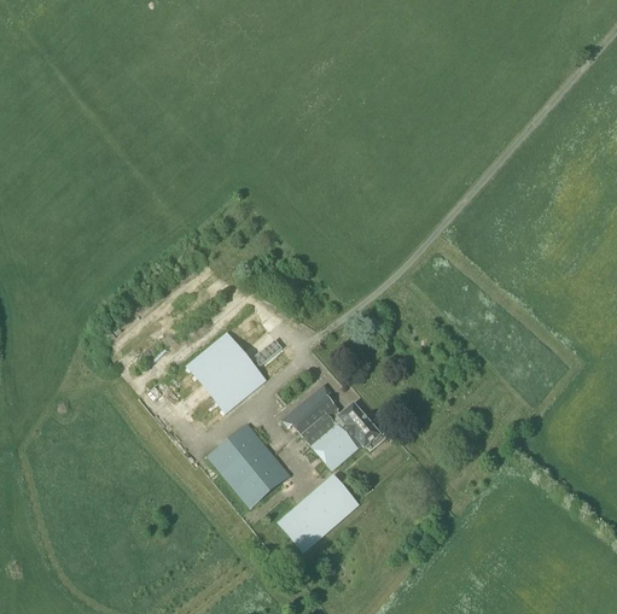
[(116,340),(127,332),(122,325),(110,332),(116,340)]
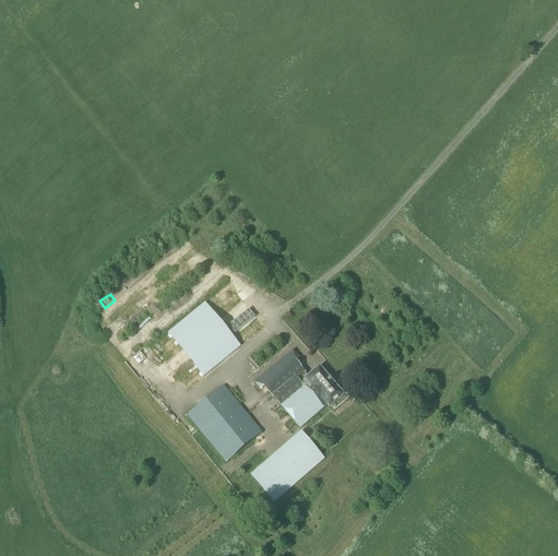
[(237,330),(256,315),(249,307),(230,322),(237,330)]
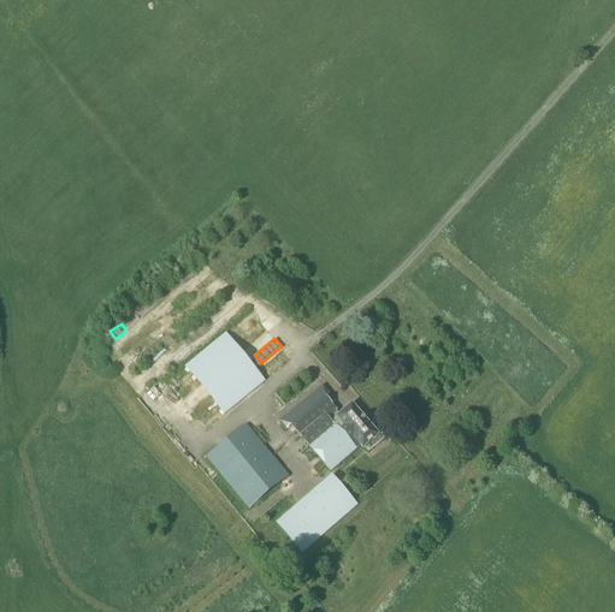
[(234,408),(220,387),(216,391),(213,386),(219,382),(218,379),(191,397),(210,425),(234,408)]
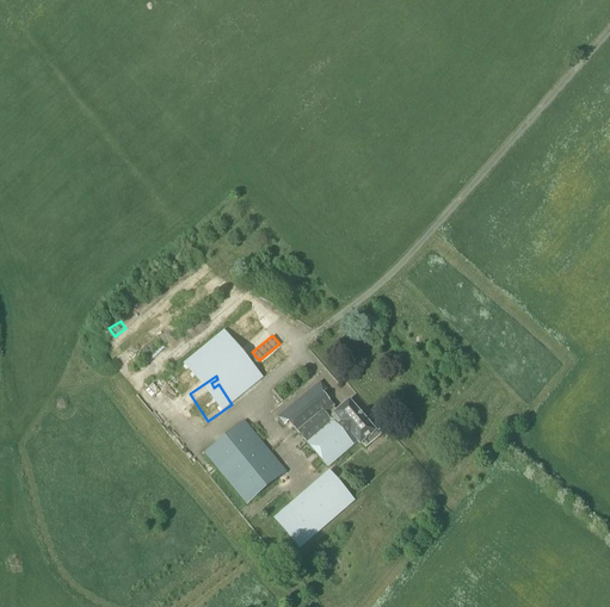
[(379,427),(376,429),(350,400),(338,409),(334,406),(334,404),(322,390),(326,386),(321,381),(279,415),(285,421),(288,419),(296,428),(328,465),(358,439),(361,443),(362,441),(367,446),(383,432),(379,427)]
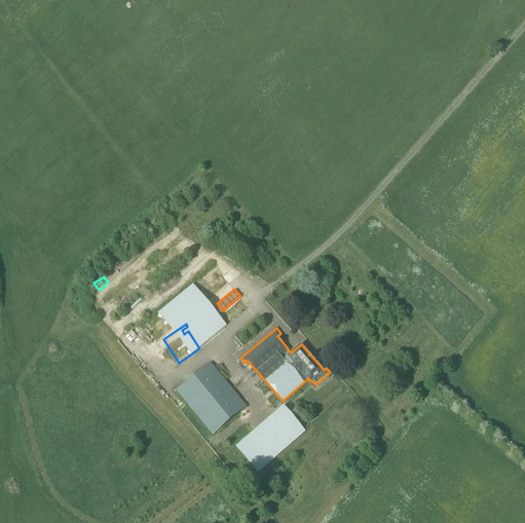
[(215,348),(221,342),(216,337),(210,343),(215,348)]
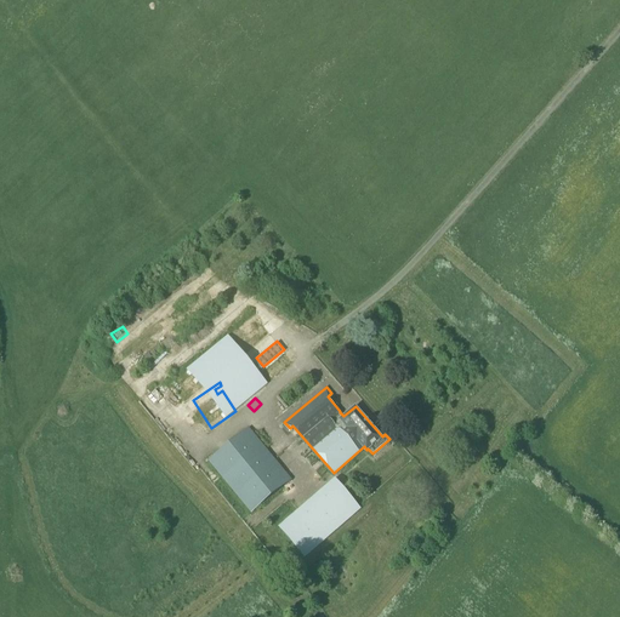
[(77,416),(74,404),(63,406),(66,418),(77,416)]
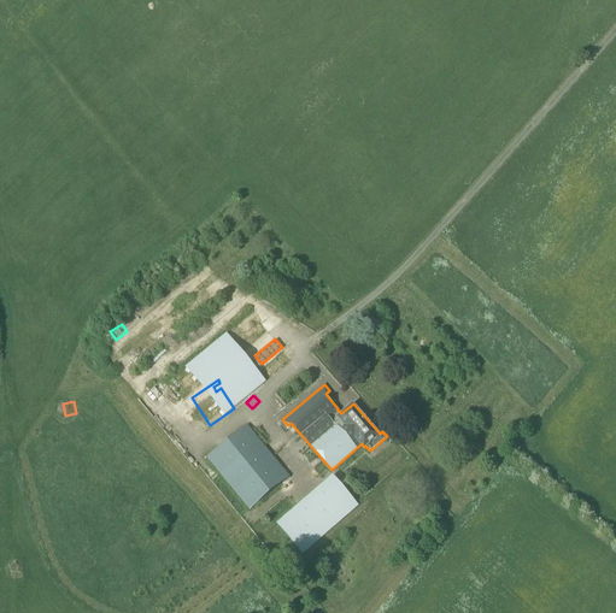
[(207,455),(250,507),(289,475),(248,424),(207,455)]
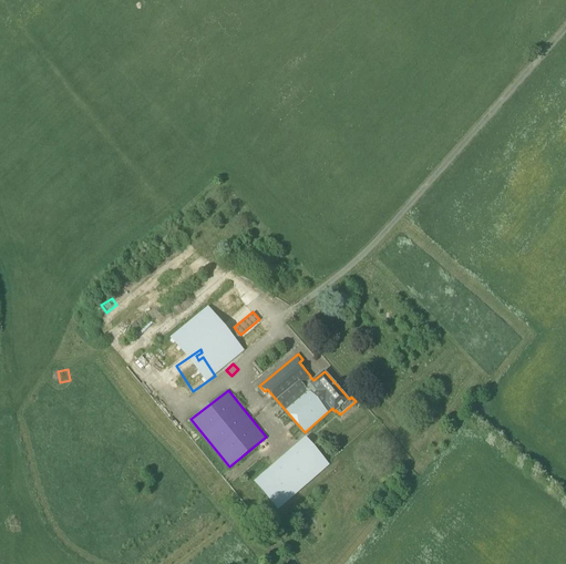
[(256,481),(278,506),(329,463),(307,437),(256,481)]
